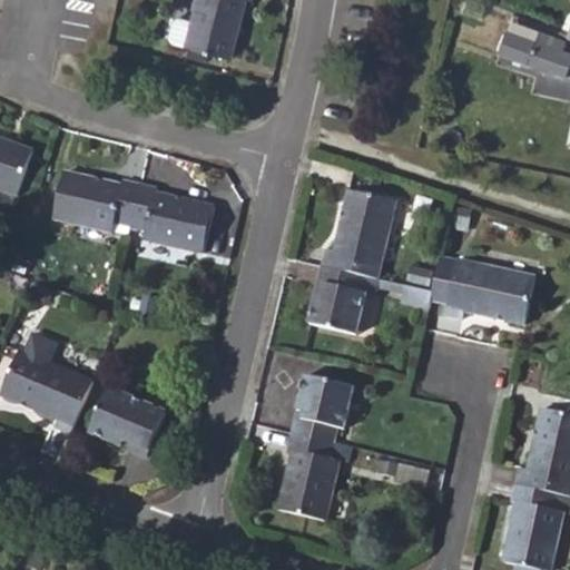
[(195,0),(190,19),(177,16),(170,19),(167,36),(172,42),(232,57),(237,35),(229,33),(232,25),(239,27),(246,0),(195,0)]
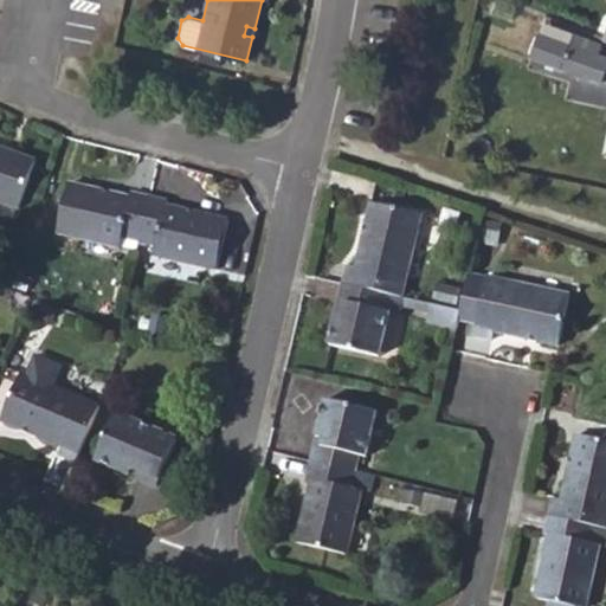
[(252,37),(255,28),(246,26),(244,36),(252,37)]
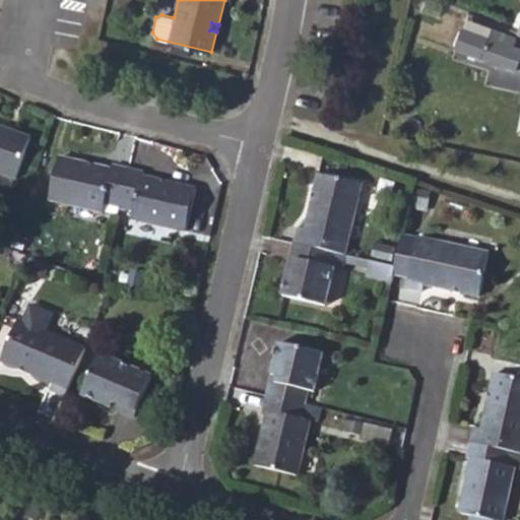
[(451,48),(519,72),(519,49),(508,46),(488,38),(457,27),(451,48)]
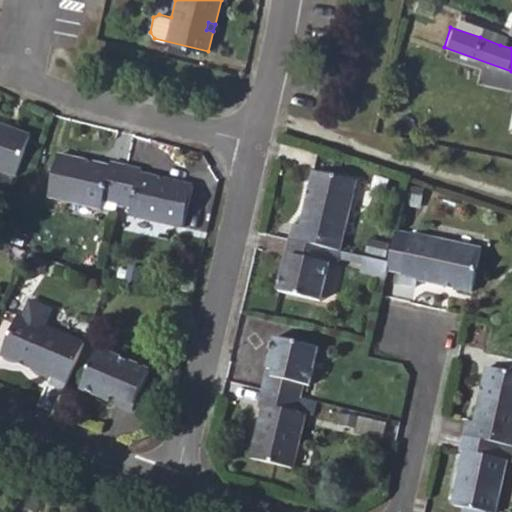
[(480,37),(500,45),(502,36),(482,29),(480,37)]
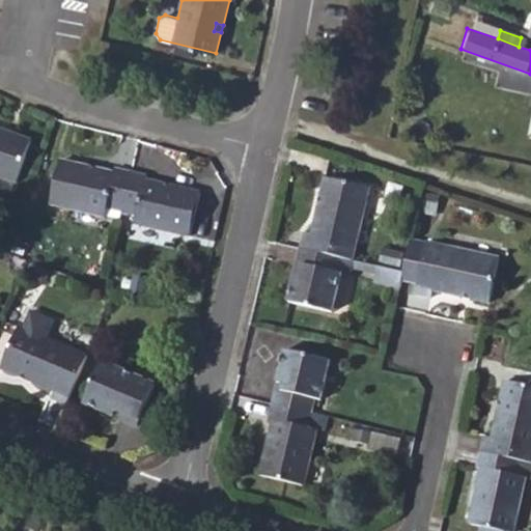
[(0,174),(17,180),(30,141),(11,135),(9,140),(1,137),(3,131),(0,130),(0,174)]
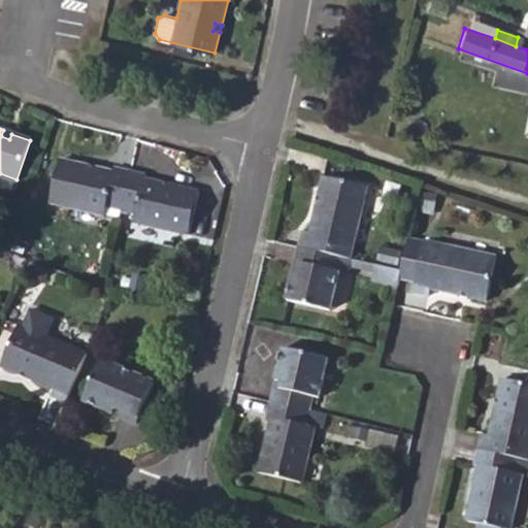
[(3,130),(1,136),(9,139),(11,134),(3,130)]
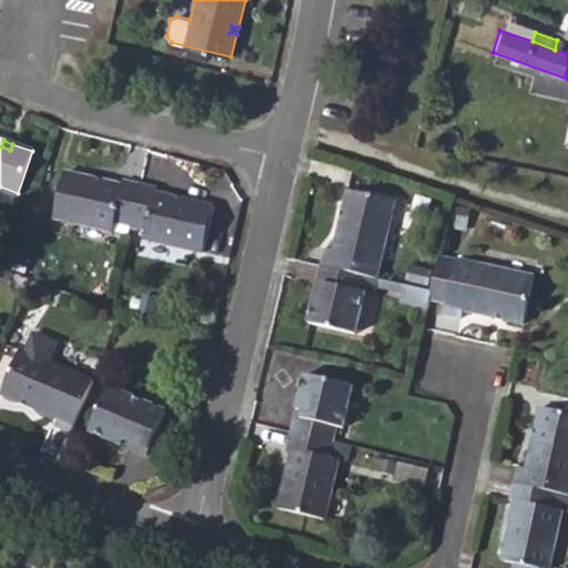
[(92,176),(64,171),(53,216),(112,231),(113,222),(130,225),(141,184),(123,180),(122,184),(101,180),(100,186),(91,184),(92,176)]
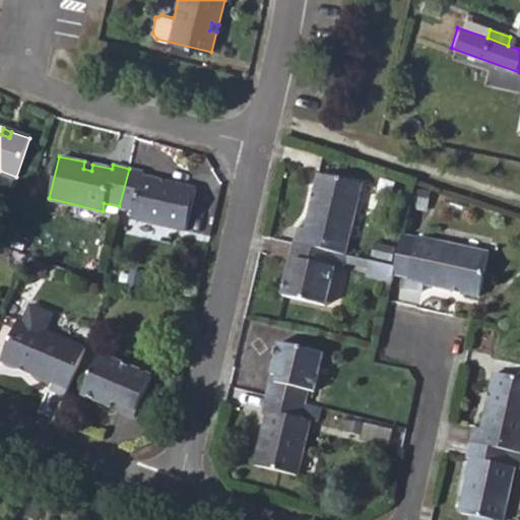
[(84,161),(83,169),(91,171),(92,165),(84,161)]
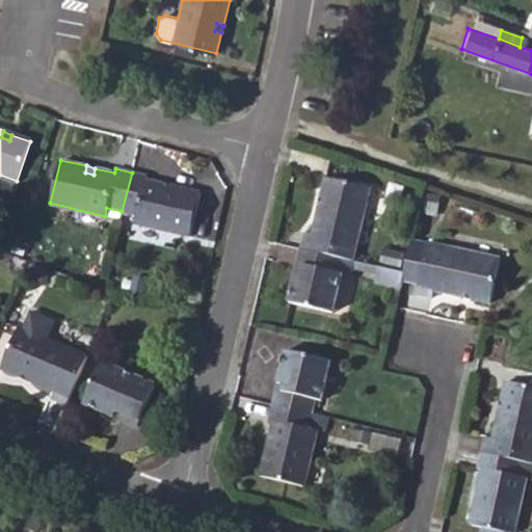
[(122,211),(137,215),(136,222),(189,236),(200,192),(170,186),(169,193),(160,191),(161,184),(147,180),(148,176),(132,173),(122,211)]
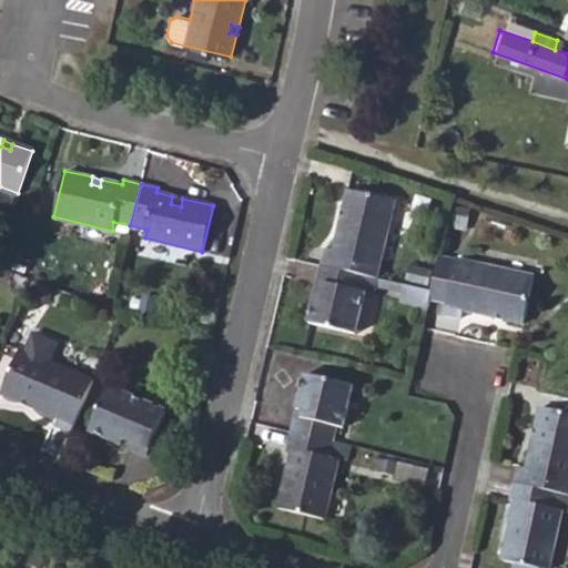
[(322,266),(377,279),(395,202),(346,191),(342,211),(347,212),(345,223),(340,222),(332,251),(325,250),(322,266)]
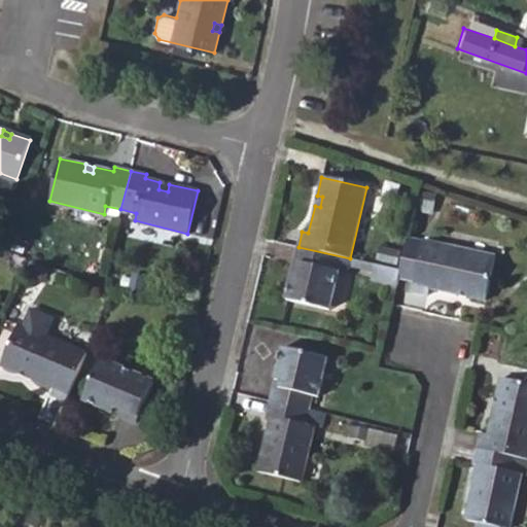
[(160,182),(159,189),(168,191),(169,184),(160,182)]
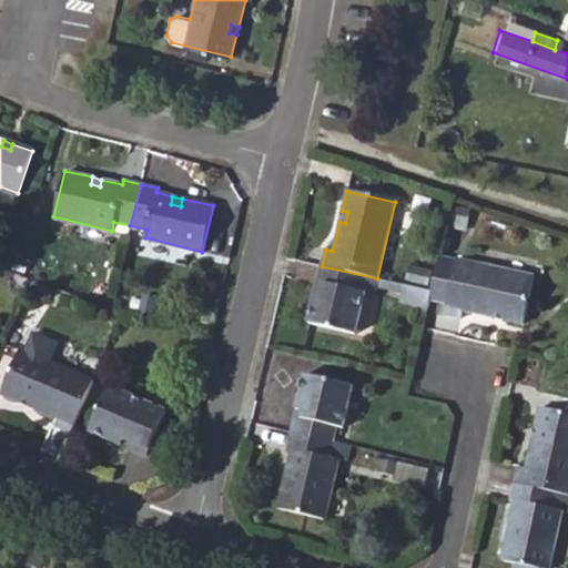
[(492,317),(493,310),(504,312),(503,320),(521,324),(533,277),(455,260),(454,266),(439,263),(433,291),(432,300),(445,303),(443,315),(460,320),(462,311),(492,317)]
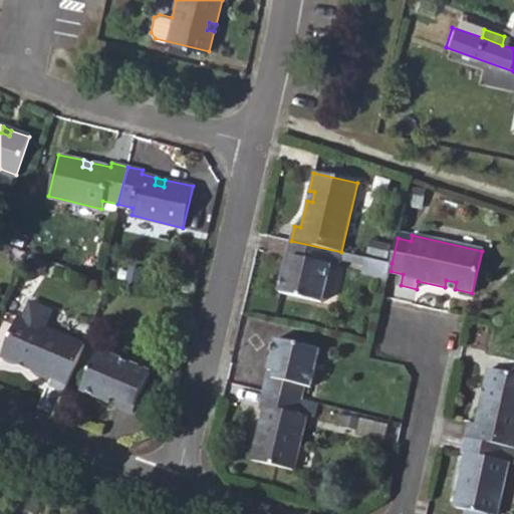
[(285,263),(279,292),(321,302),(331,264),(338,266),(341,252),(291,241),(287,254),(293,255),(291,264),(285,263)]
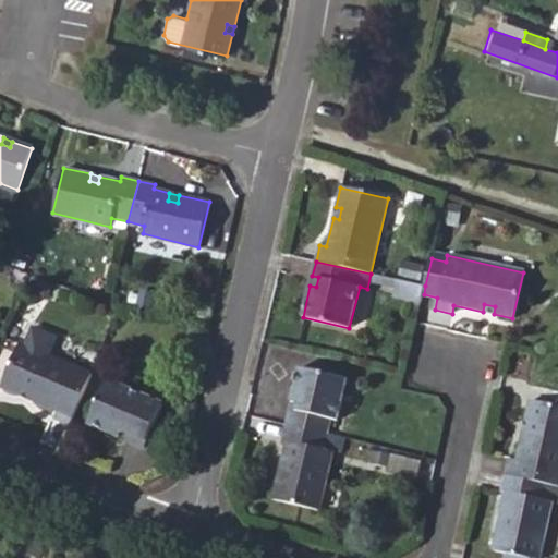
[(400,275),(420,280),(423,266),(402,262),(400,275)]
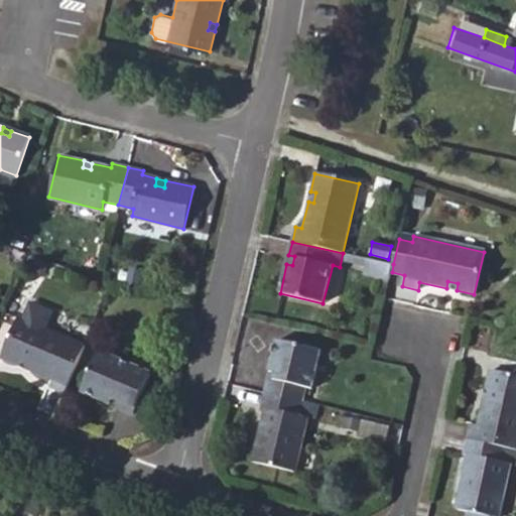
[(368,259),(343,253),(342,259),(367,265),(368,259)]
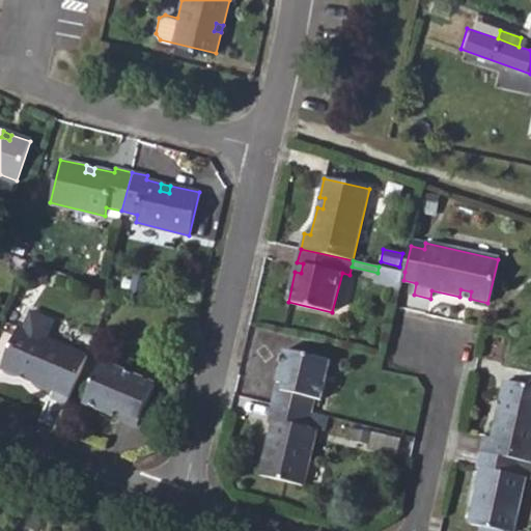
[(28,276),(43,282),(47,272),(32,266),(28,276)]
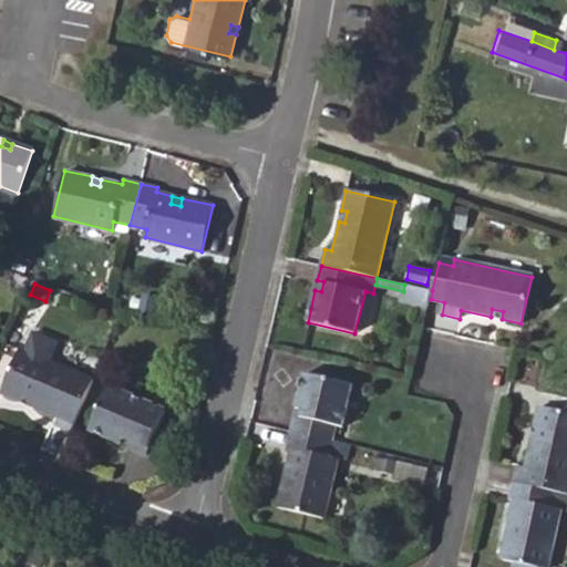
[(432,290),(404,285),(403,291),(401,301),(429,307),(431,299),(432,290)]
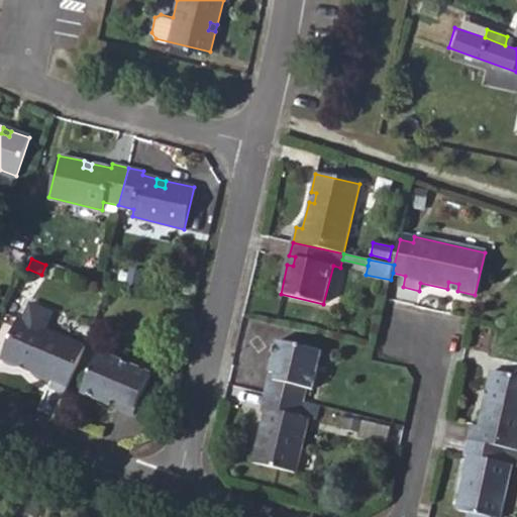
[(447,289),(457,291),(458,284),(448,282),(447,289)]
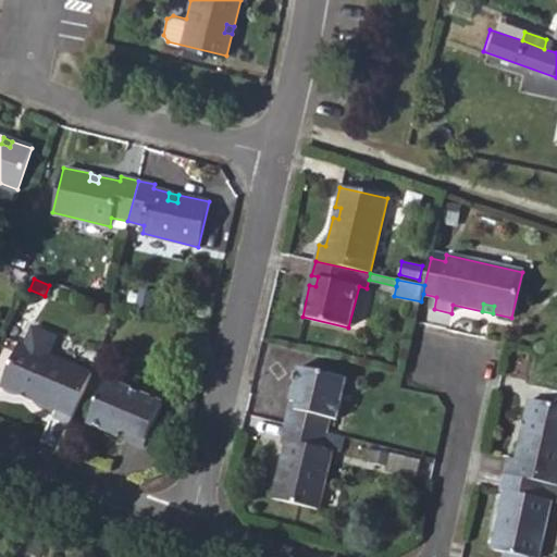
[(20,394),(22,388),(31,391),(27,397),(57,410),(53,418),(70,425),(93,373),(48,355),(57,335),(32,325),(24,344),(20,343),(0,386),(20,394)]
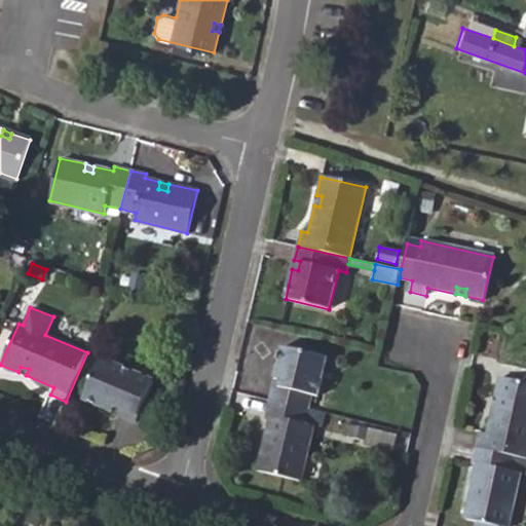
[(270,401),(309,410),(312,395),(317,396),(327,358),(283,347),(275,378),(282,379),(279,387),(273,386),(270,401)]
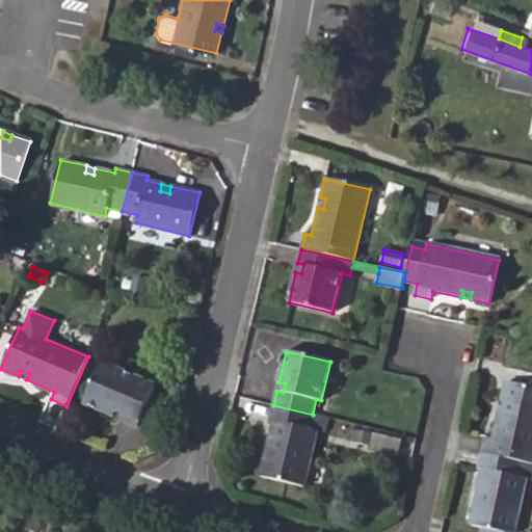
[(113,417),(116,410),(123,414),(120,420),(135,426),(153,384),(102,363),(84,404),(113,417)]
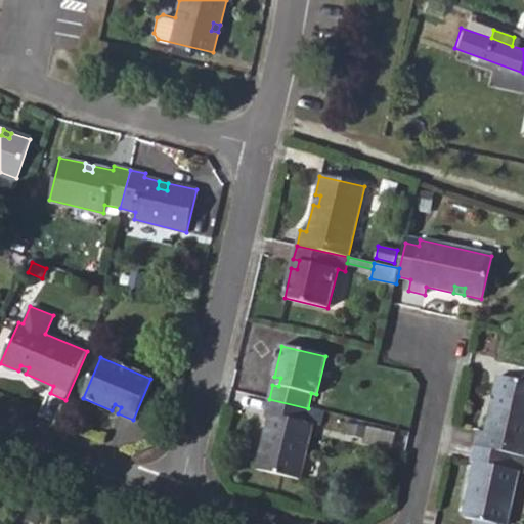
[(18,370),(26,374),(29,367),(20,365),(18,370)]
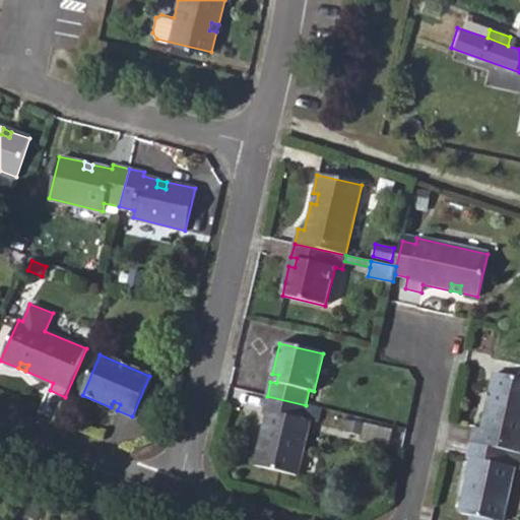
[(470,443),(519,453),(519,379),(494,373),(489,391),(495,393),(493,402),(486,401),(480,429),(473,427),(470,443)]
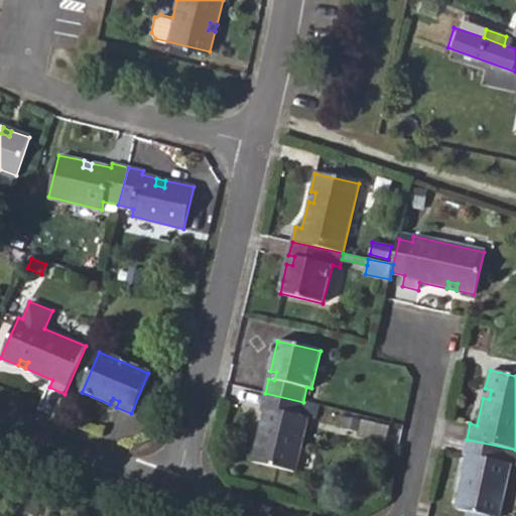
[(268,379),(274,380),(276,372),(270,371),(268,379)]
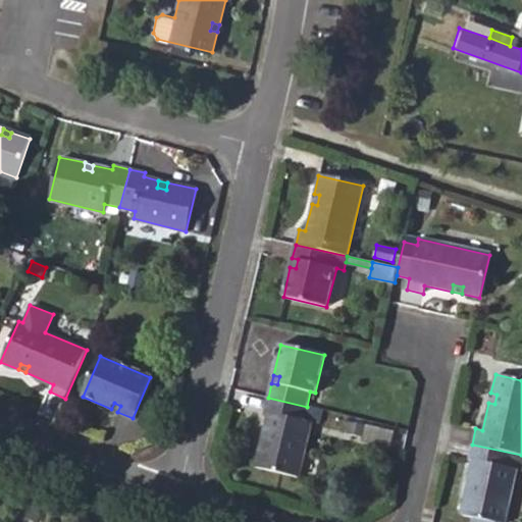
[(488,403),(494,404),(497,395),(490,393),(488,403)]
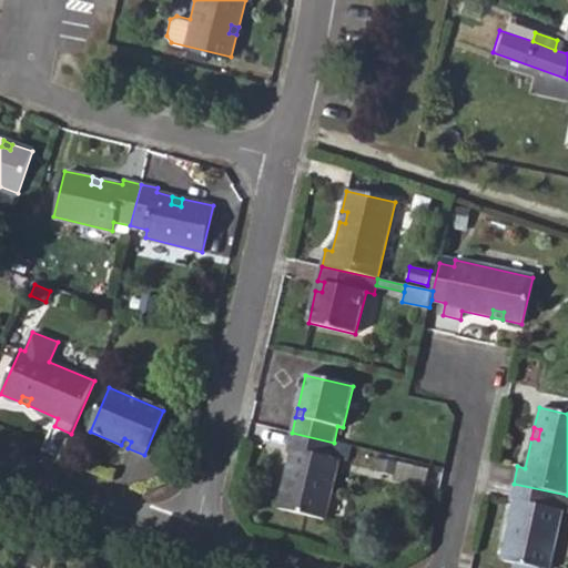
[(283,490),(279,508),(325,520),(338,460),(331,458),(334,443),(292,433),(287,449),(292,450),(284,482),(290,484),(288,492),(283,490)]
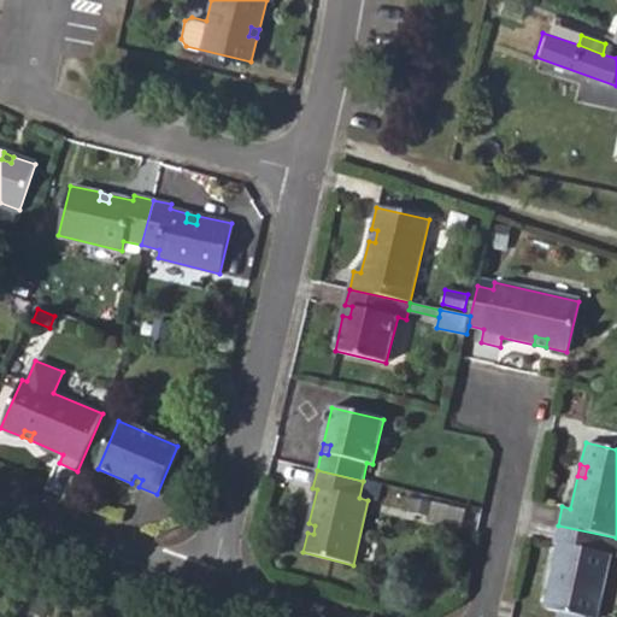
[(131,483),(139,487),(142,480),(135,476),(131,483)]
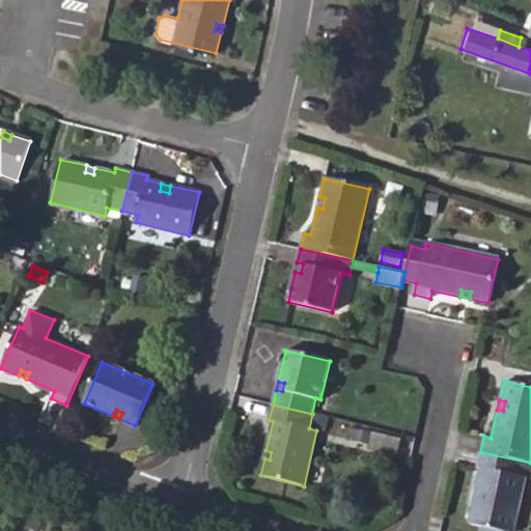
[(473,507),(469,524),(498,530),(512,530),(526,478),(530,479),(530,473),(530,463),(480,452),(477,467),(481,468),(475,498),(481,500),(479,508),(473,507)]
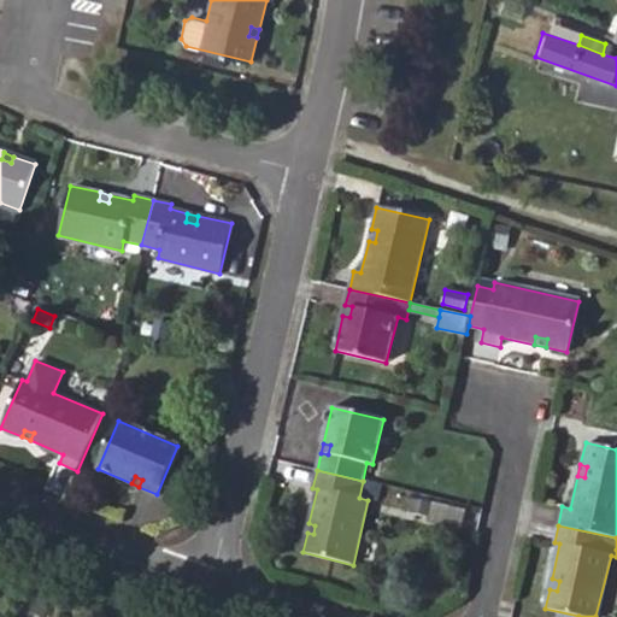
[(550,589),(557,591),(559,581),(552,579),(550,589)]
